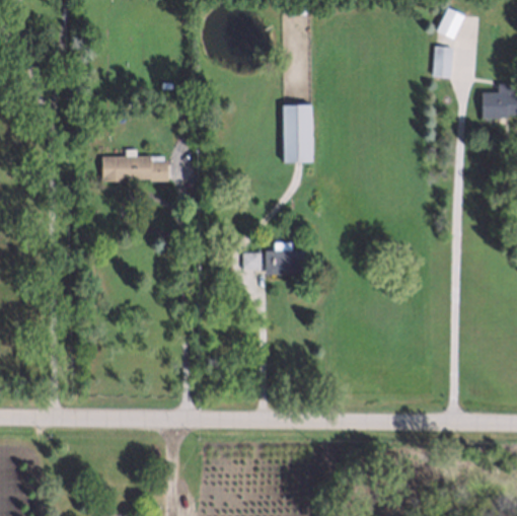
[(436,31),(447,8),(463,16),(452,39),(436,31)]
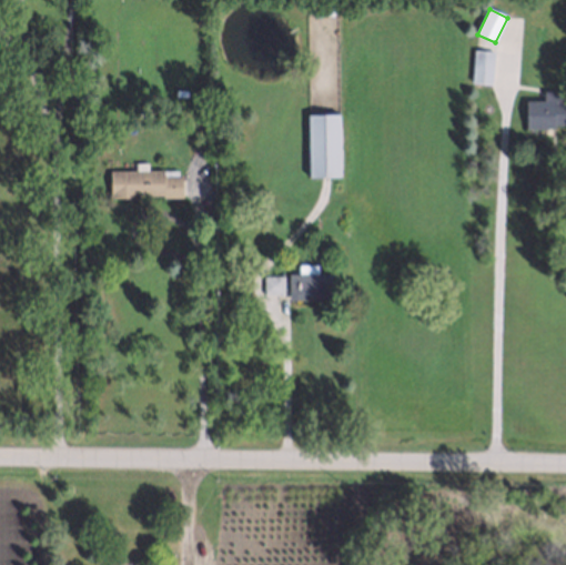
[(496,84),(473,83),(474,51),(497,52),(496,84)]
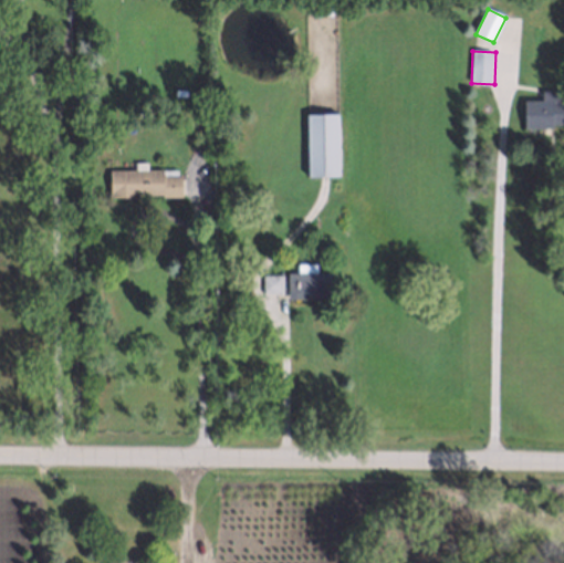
[(563,128),(528,131),(526,102),(563,101),(563,128)]
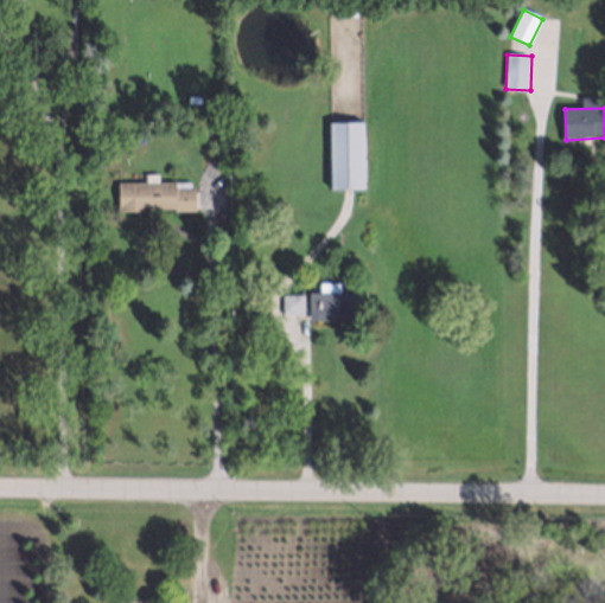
[(328,122),(361,122),(362,193),(328,192),(328,122)]
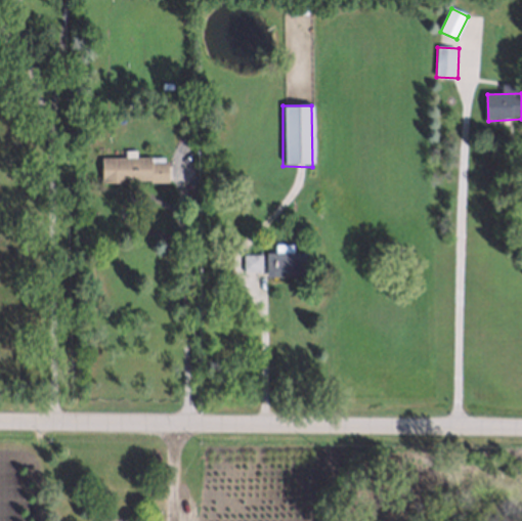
[(170,185),(151,185),(151,181),(104,181),(104,158),(128,158),(128,149),(139,149),(139,158),(170,158),(170,185)]
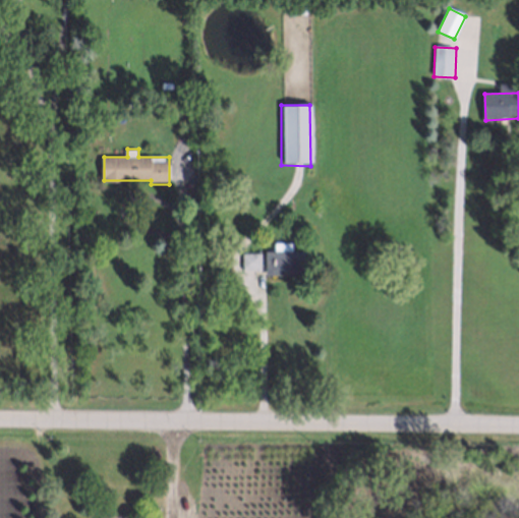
[(267,275),(267,253),(275,253),(275,242),(293,242),(293,251),(308,251),(307,275),(267,275)]
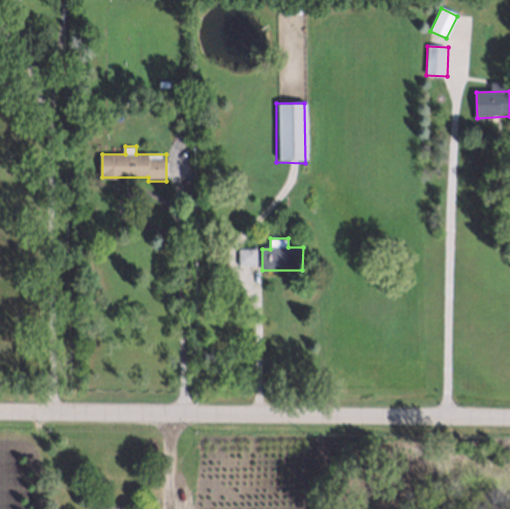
[(240,266),(241,250),(259,251),(258,267),(240,266)]
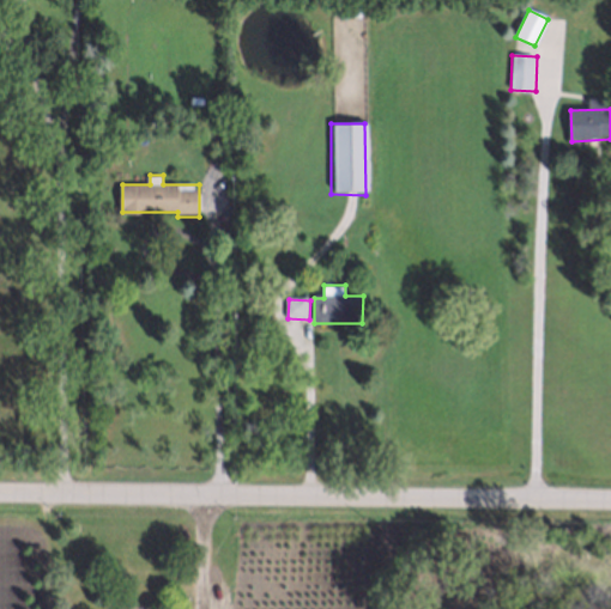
All buildings are outlined.
